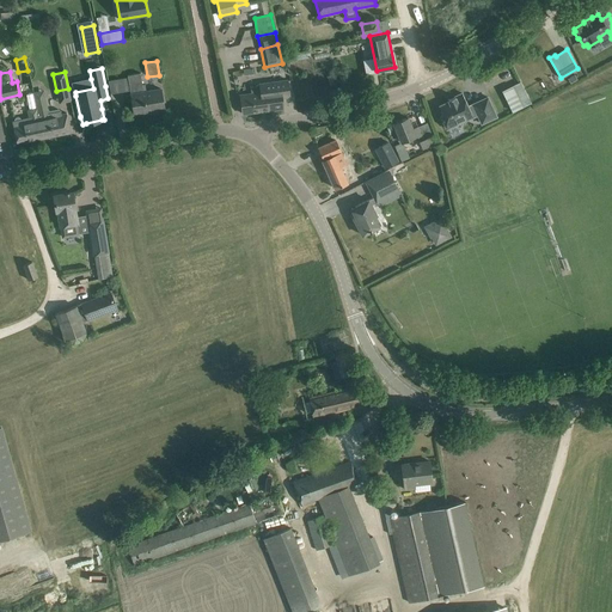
[(163,109),(164,109),(160,89),(146,91),(145,84),(142,85),(140,73),(128,75),(128,78),(109,81),(110,93),(130,90),(134,115),(150,111),(150,110),(163,108),(163,109)]
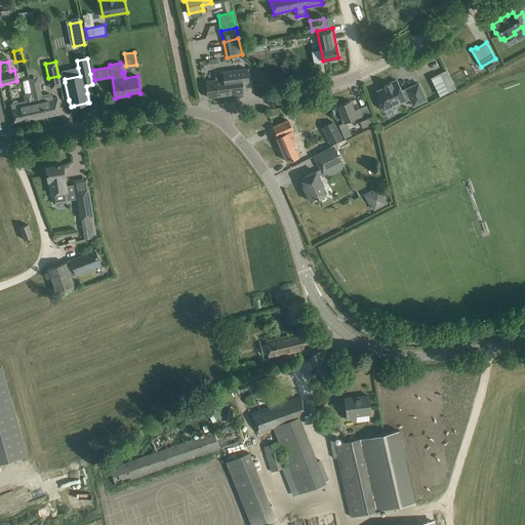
[(247,68),(226,71),(227,79),(230,79),(230,81),(233,80),(233,85),(232,85),(228,86),(228,87),(226,88),(227,90),(226,90),(227,95),(243,92),(242,84),(249,83),(247,68)]
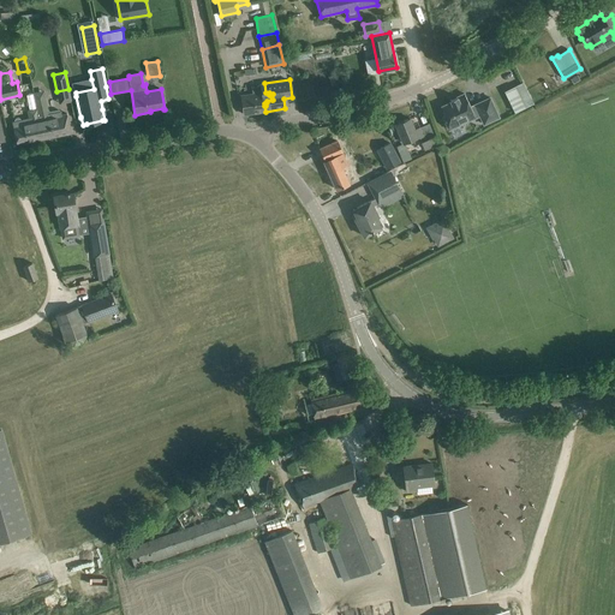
[(266,93),(264,83),(261,83),(261,85),(251,87),(252,94),(242,95),(244,114),(266,112),(264,106),(266,106),(264,103),(267,102),(267,101),(272,100),(273,100),(273,94),(269,95),(269,93),(266,93)]
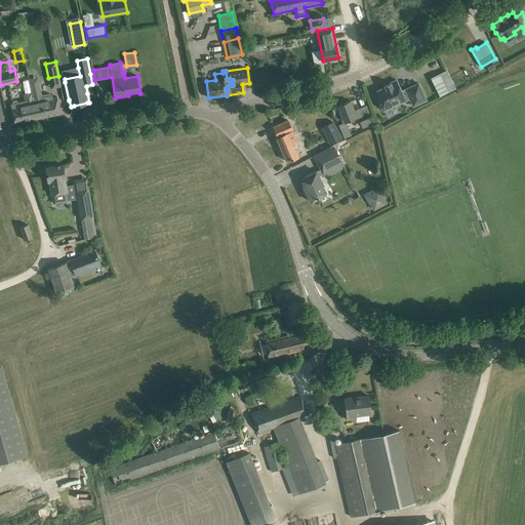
[(439,74),(448,92),(455,88),(446,71),(439,74)]
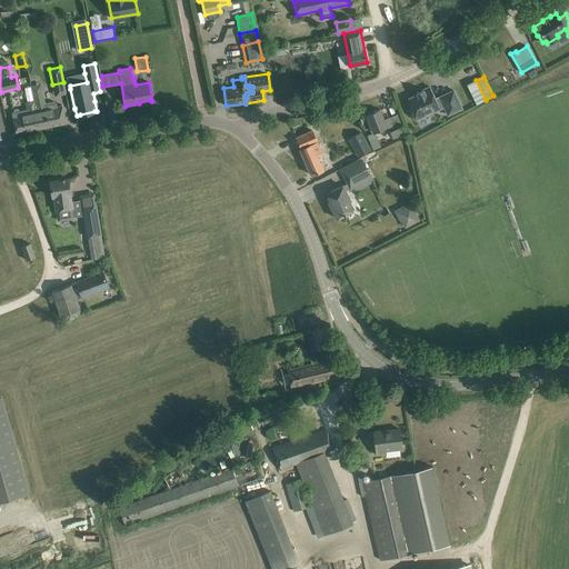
[(40,83),(31,86),(33,100),(35,100),(37,108),(36,108),(40,128),(66,122),(63,112),(62,105),(58,106),(57,103),(55,101),(46,103),(45,105),(40,83)]
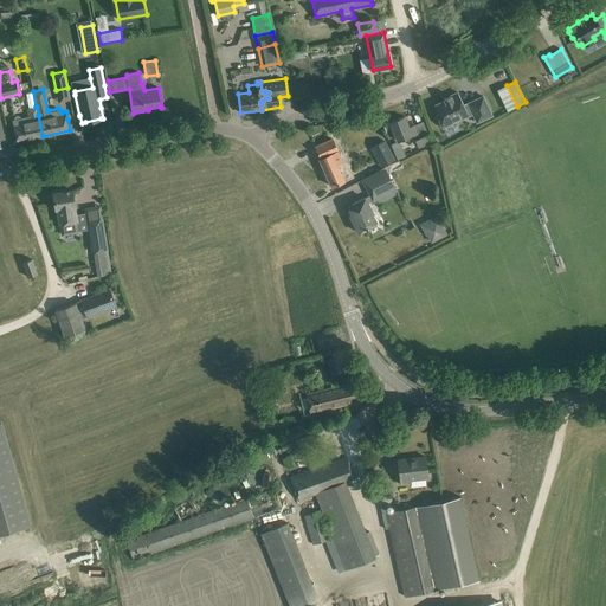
[(445,101),(434,105),(439,114),(437,115),(443,128),(444,128),(447,136),(457,131),(453,123),(455,123),(453,121),(466,115),(468,117),(469,116),(468,113),(471,111),(477,123),(492,116),(483,96),(468,103),(469,104),(464,107),(458,92),(450,96),(444,98),(444,101),(445,101)]
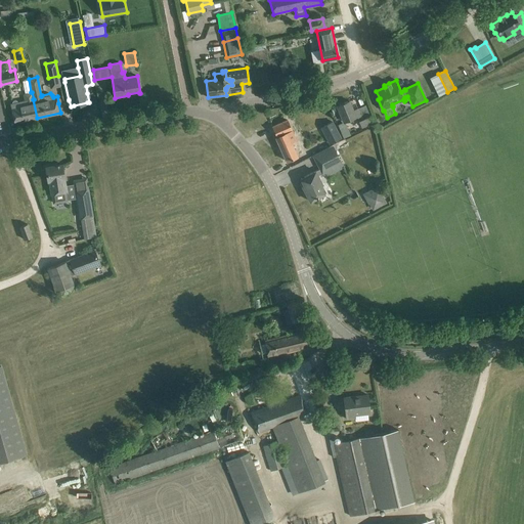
[(12,103),(10,104),(14,123),(37,118),(33,99),(34,99),(32,92),(23,94),(25,101),(18,102),(17,100),(15,100),(13,100),(12,101),(12,103)]
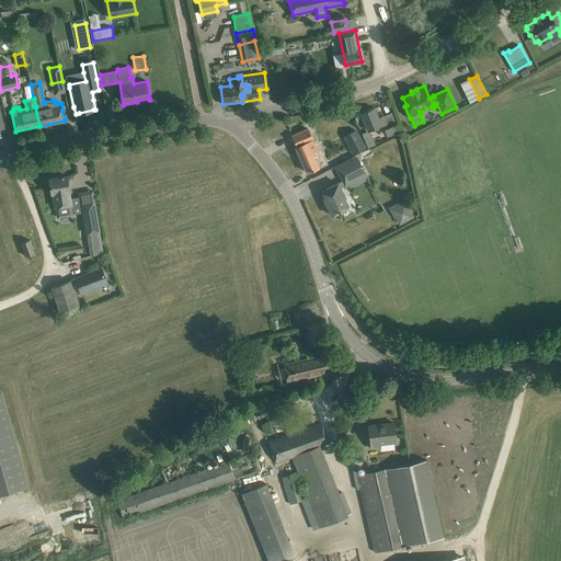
[(378,118),(374,107),(361,113),(368,130),(382,124),(388,136),(400,132),(392,112),(378,118)]
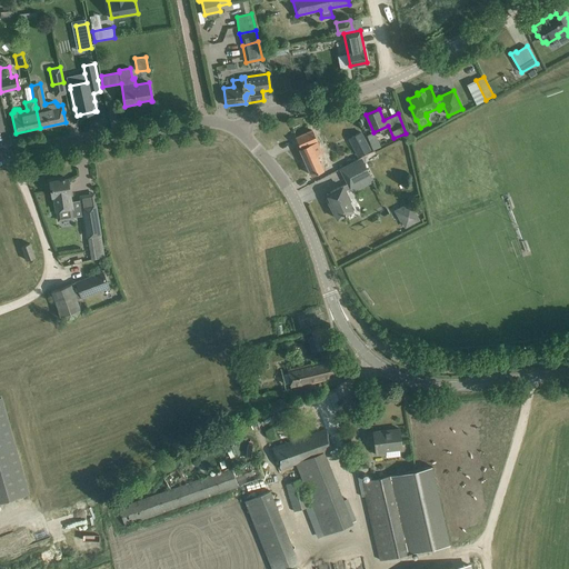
[(321,152),(311,130),(297,137),(301,149),(300,149),(311,175),(323,169),(317,155),(321,152)]
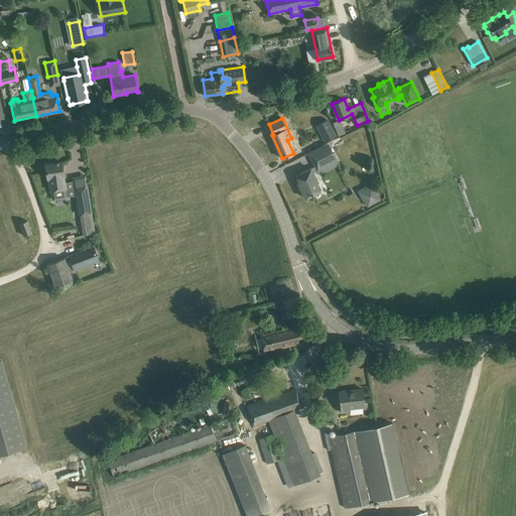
[(337,136),(328,119),(315,125),(325,142),(337,136)]
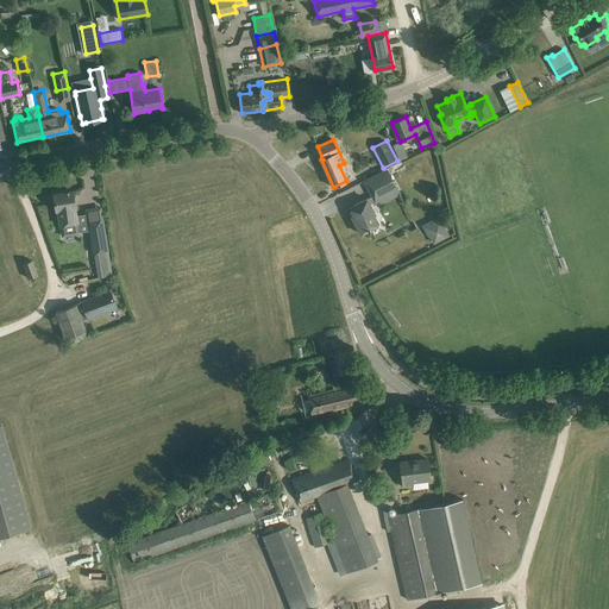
[(403,146),(395,150),(400,161),(408,157),(403,146)]
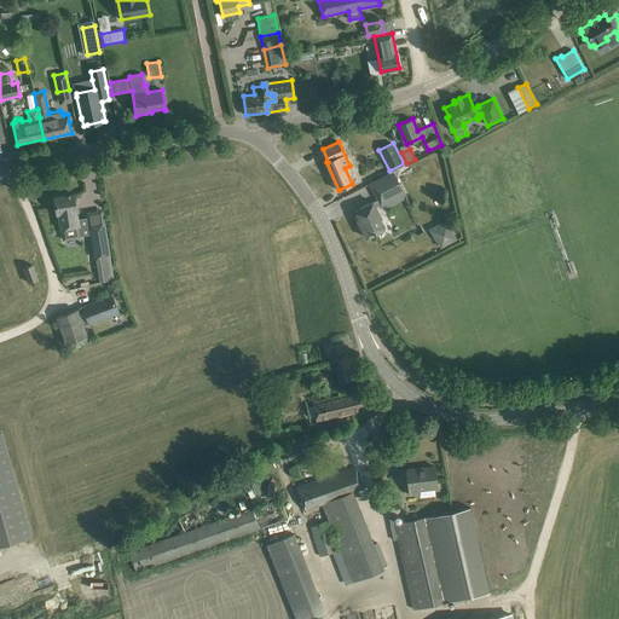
[(393,172),(369,184),(377,200),(381,204),(383,209),(408,197),(393,172)]
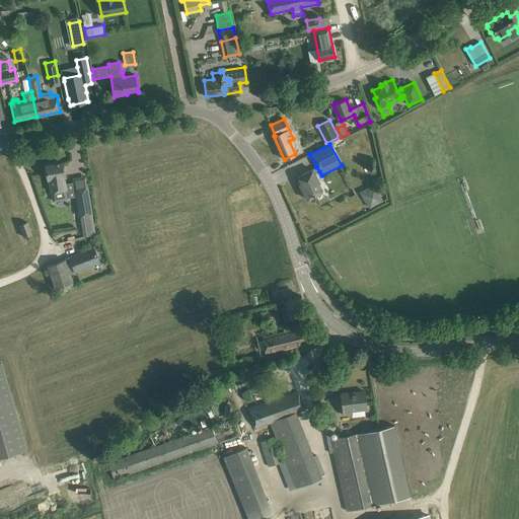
[(62,162),(46,165),(48,179),(49,179),(51,192),(52,192),(53,201),(59,200),(67,199),(67,198),(64,183),(63,177),(64,176),(63,172),(62,162)]
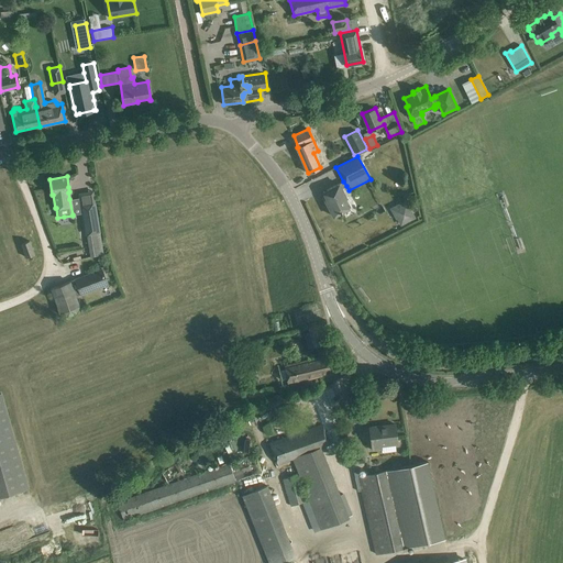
[(346,186),(343,181),(340,184),(323,191),(327,198),(324,199),(333,217),(350,208),(349,207),(351,206),(346,199),(348,198),(342,188),(346,186)]
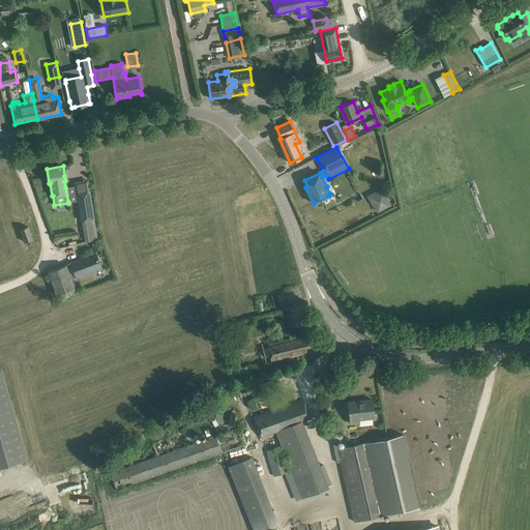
[(391,205),(382,188),(377,193),(376,192),(366,196),(373,206),(374,206),(377,212),(391,205)]
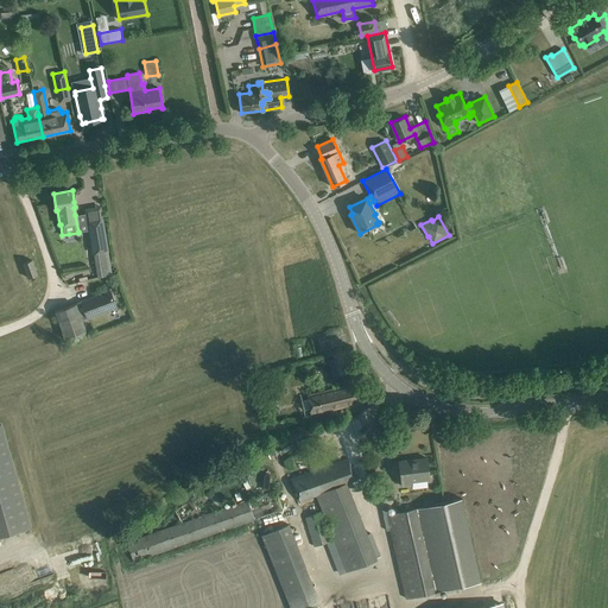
[(102,217),(87,220),(93,254),(94,254),(97,277),(112,274),(108,252),(102,217)]
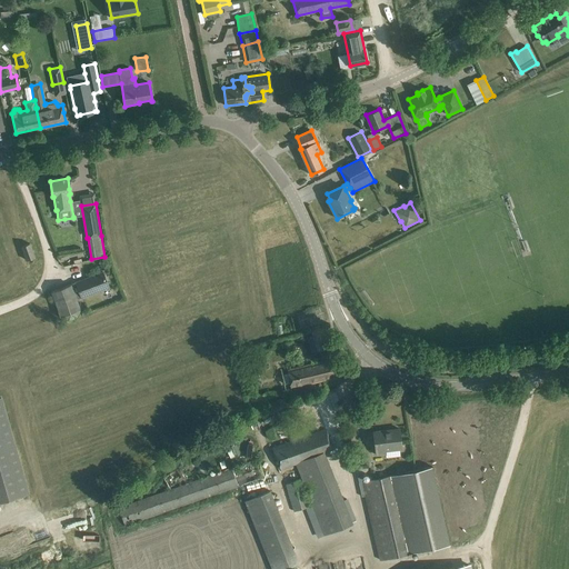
[(27,260),(35,257),(30,243),(21,247),(27,260)]
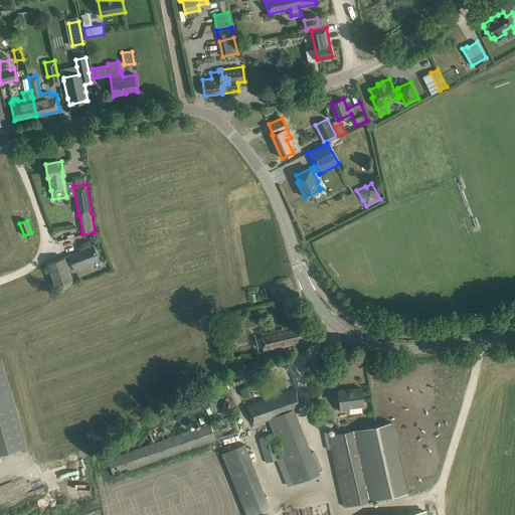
[(99,260),(94,246),(68,255),(73,269),(99,260)]
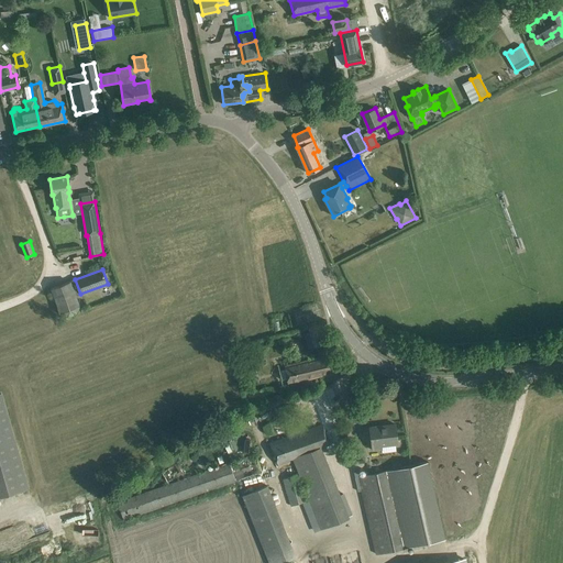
[(80,294),(75,279),(70,282),(52,288),(61,312),(67,316),(75,312),(78,305),(75,296),(80,294)]
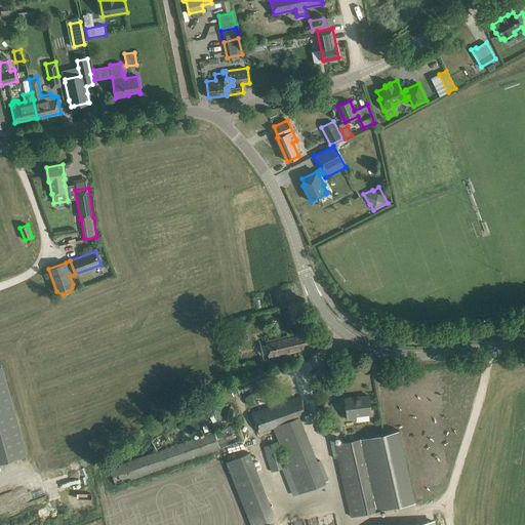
[(305,320),(298,301),(287,306),(292,323),(305,320)]
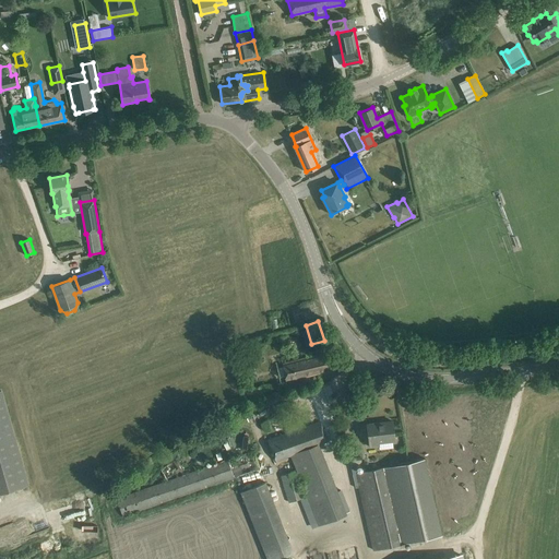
[(283,367),(277,368),(280,378),(285,377),(286,381),(332,370),(328,353),(282,364),(283,367)]
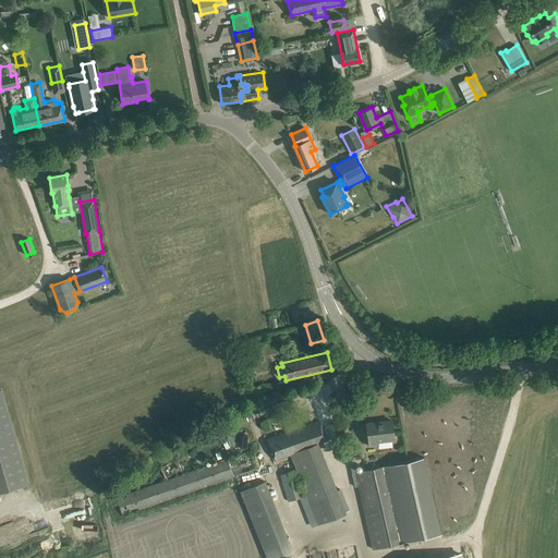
[(3,388),(0,388),(0,490),(28,484),(3,388)]
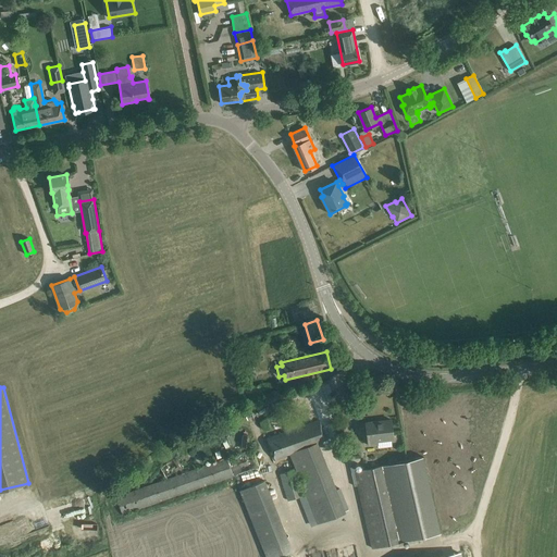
[(391,419),(366,422),(367,433),(369,445),(376,444),(378,447),(392,446),(391,438),(393,438),(392,430),(391,419)]
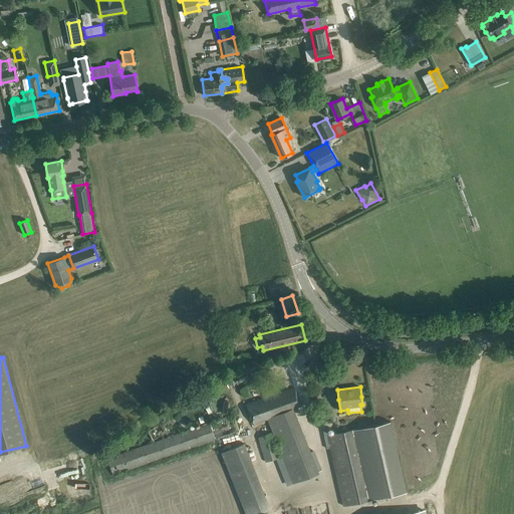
[(267,419),(293,409),(301,406),(294,388),(246,405),(254,427),(264,423),(263,420),(267,419)]
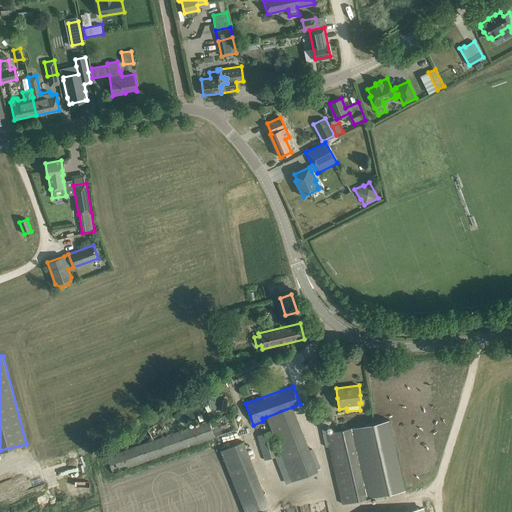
[(292,407),(266,417),(291,482),(318,471),(292,407)]
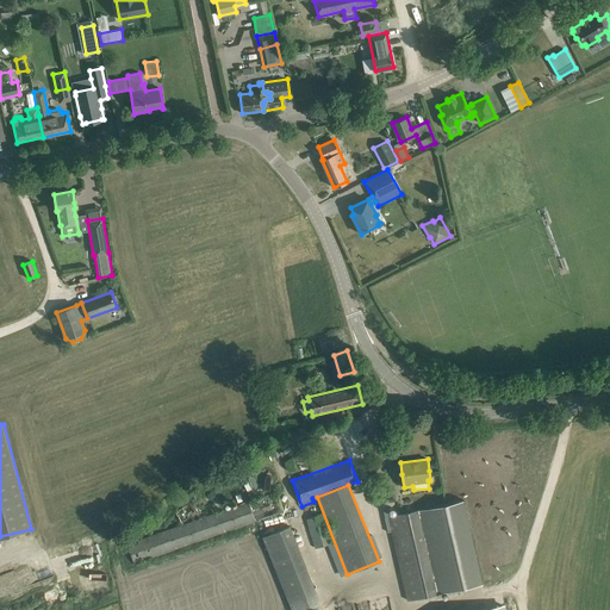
[(182,524),(128,545),(131,555),(134,562),(256,520),(271,515),(272,518),(277,516),(277,514),(284,511),(284,510),(281,503),(277,492),(182,524)]
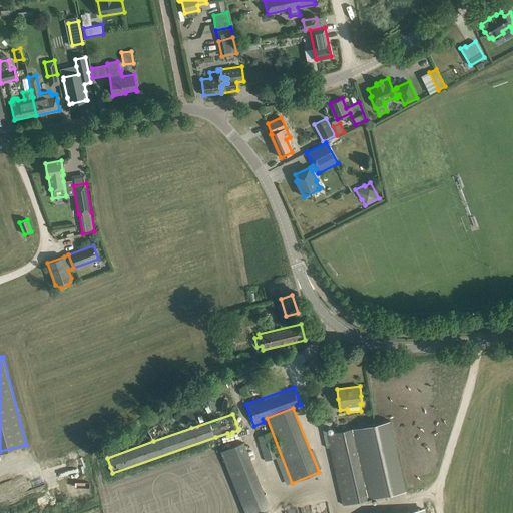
[(406,491),(390,420),(365,426),(364,420),(357,422),(358,427),(353,429),(368,499),(406,491)]
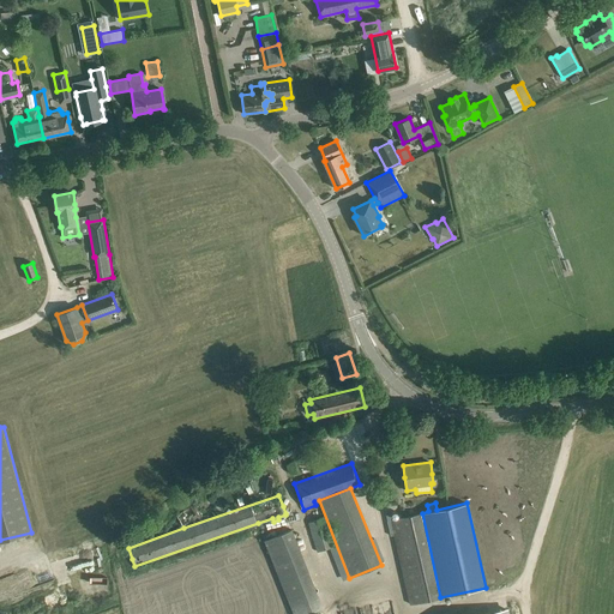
[(184,528),(200,518),(193,505),(176,516),(184,528)]
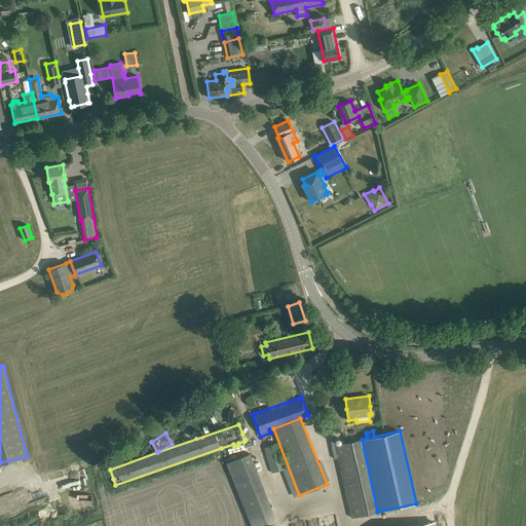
[(332,446),(334,459),(337,458),(350,519),(377,512),(362,440),(335,445),(332,446)]
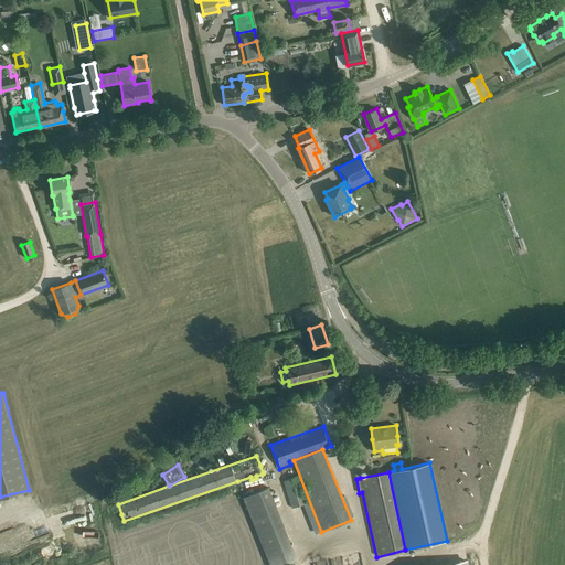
[(308,502),(298,476),(284,481),(291,508),(308,502)]
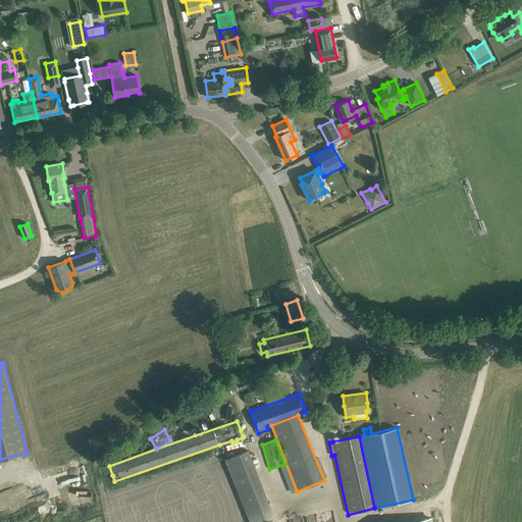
[(258,521),(274,516),(248,450),(224,460),(249,521),(258,521)]
